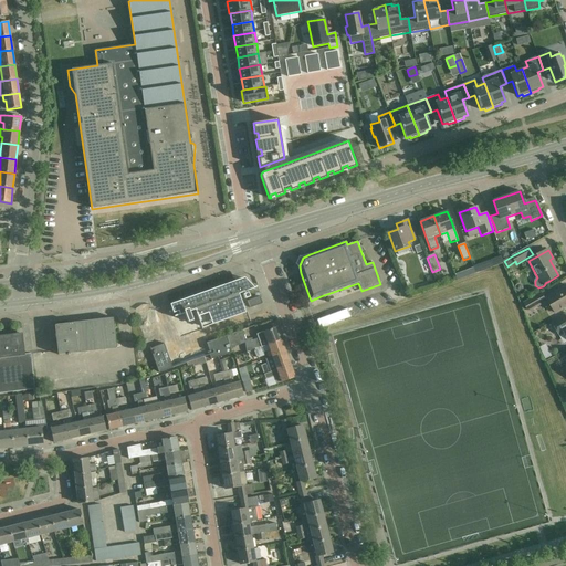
[(480,263),(472,266),(473,268),(474,270),(474,272),(482,270),(480,263)]
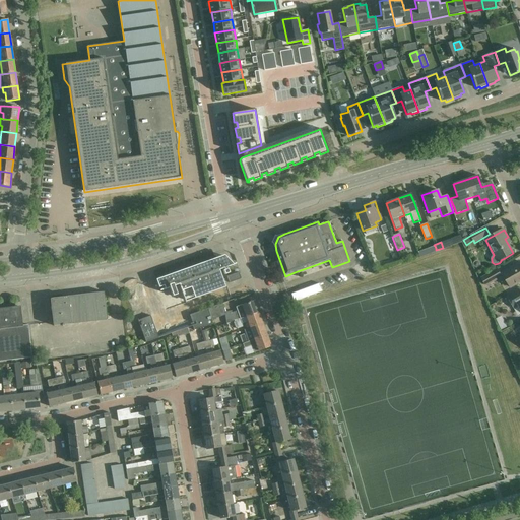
[(428,248),(417,252),(419,257),(430,253),(428,248)]
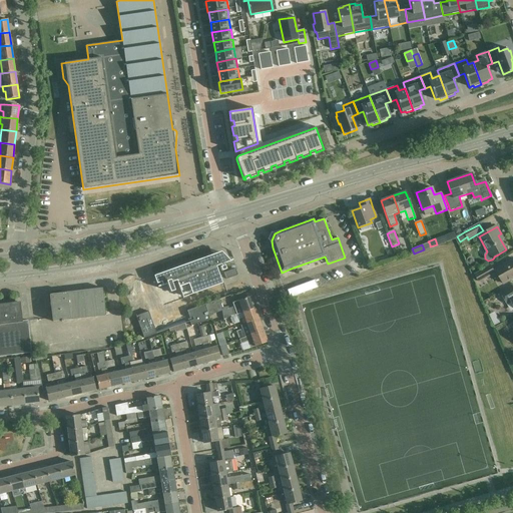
[(223,264),(228,263),(232,261),(232,260),(229,260),(223,253),(212,258),(212,254),(153,276),(158,288),(167,284),(170,292),(175,291),(172,283),(177,281),(182,296),(212,285),(221,281),(216,267),(221,265),(221,267),(220,267),(222,271),(226,270),(224,266),(223,264)]
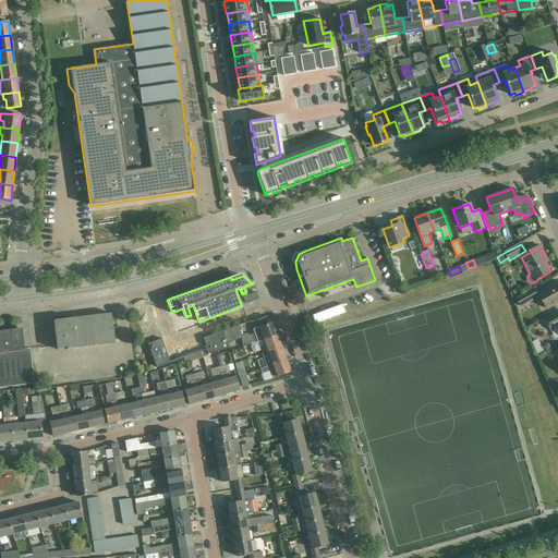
[(548,308),(557,303),(557,282),(552,287),(540,293),(548,308)]
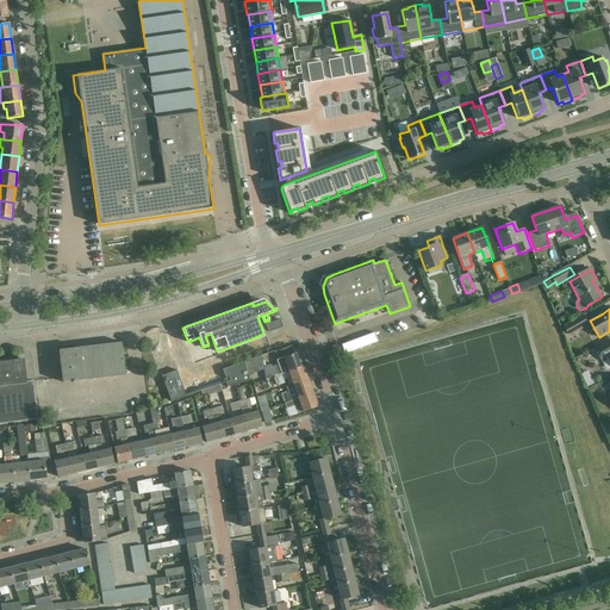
[(589,324),(587,322),(584,315),(565,325),(571,335),(589,324)]
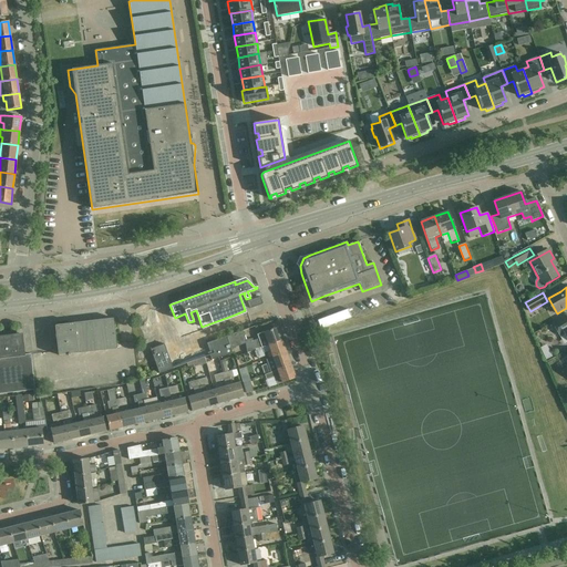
[(263,303),(260,299),(260,297),(247,301),(249,308),(263,303)]
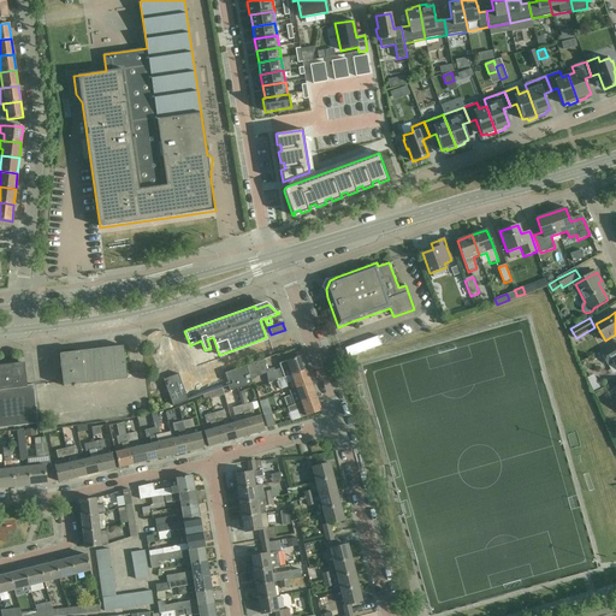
[(165,338),(150,343),(154,355),(164,380),(170,395),(184,389),(170,349),(166,339),(165,338)]
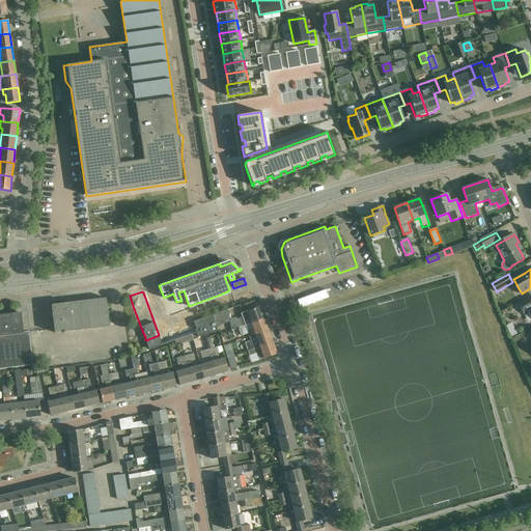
[(530,314),(530,297),(530,296),(519,303),(525,314),(529,311),(530,314)]
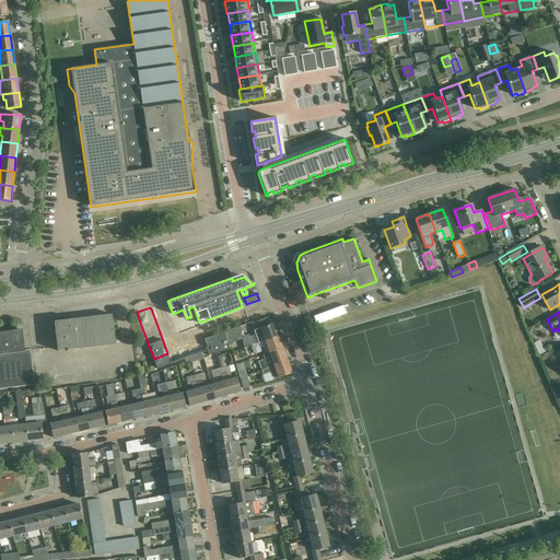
[(55,322),(56,333),(58,351),(116,345),(112,314),(89,317),(55,322)]
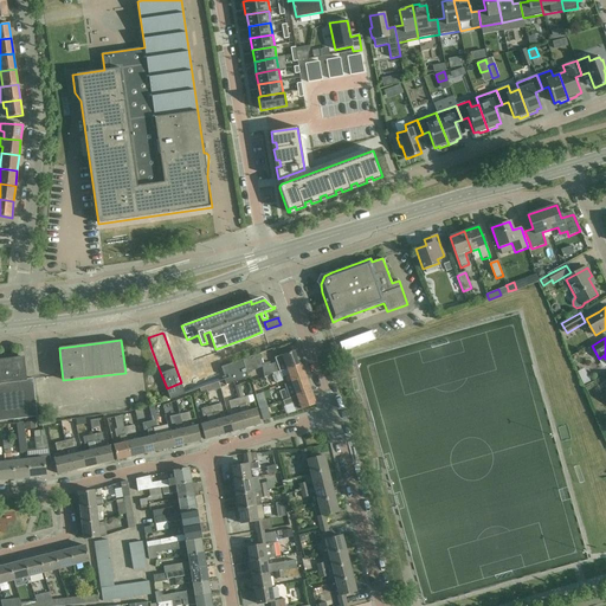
[(262,360),(244,366),(246,373),(263,367),(266,378),(274,374),(287,369),(302,365),(296,350),(275,358),(276,362),(270,365),(270,362),(263,365),(262,360)]
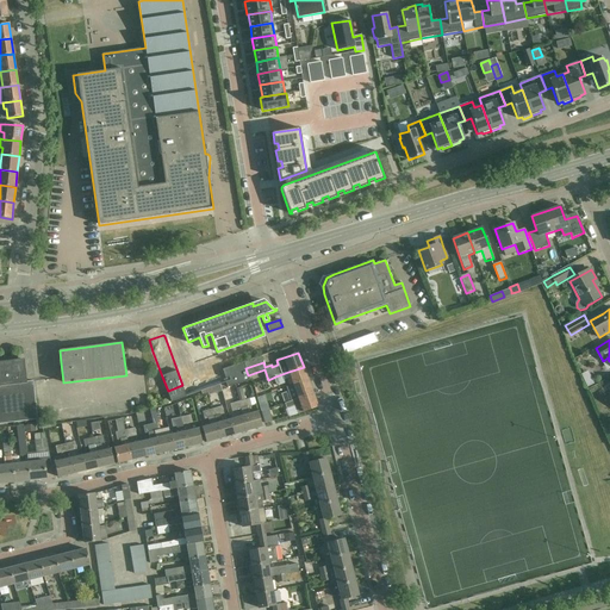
[(38,419),(37,414),(33,381),(26,381),(23,360),(10,361),(17,422),(38,419)]
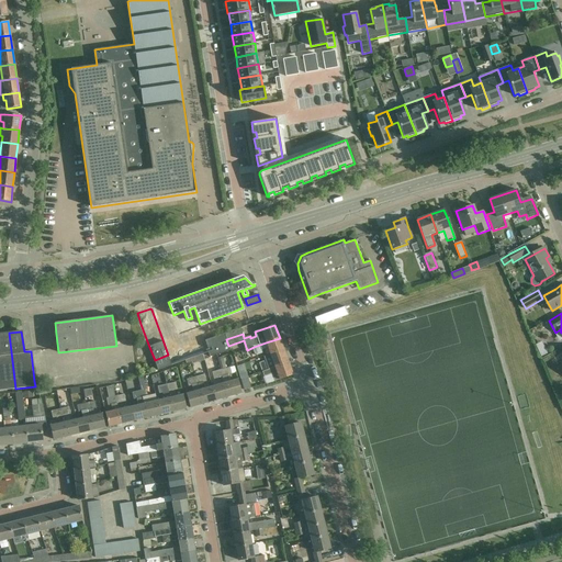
[(0,334),(0,364),(3,390),(15,389),(9,333),(0,334)]
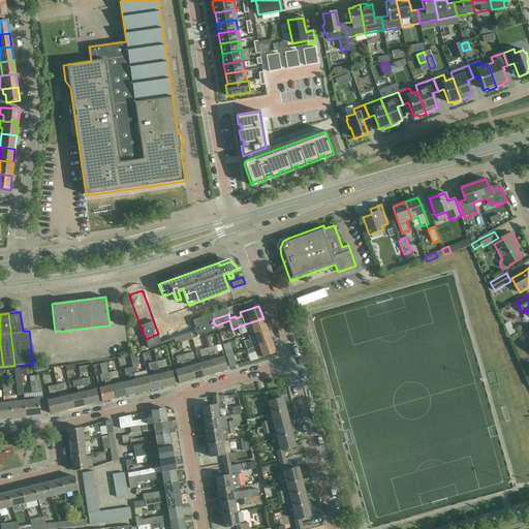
[(212,314),(193,320),(196,328),(198,328),(199,330),(195,331),(197,336),(216,330),(212,314)]
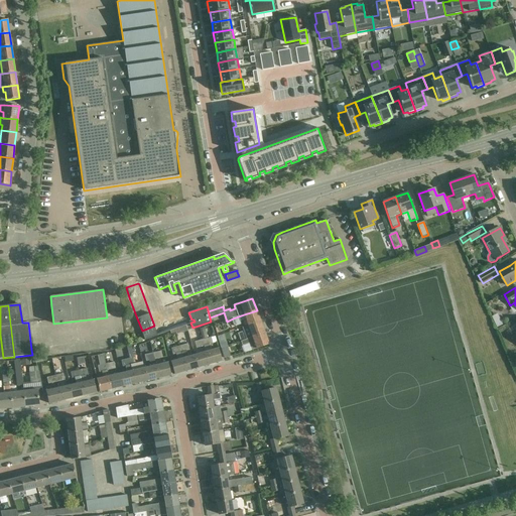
[(244,314),(233,318),(235,327),(241,325),(240,321),(246,319),(248,326),(260,320),(257,310),(244,314)]
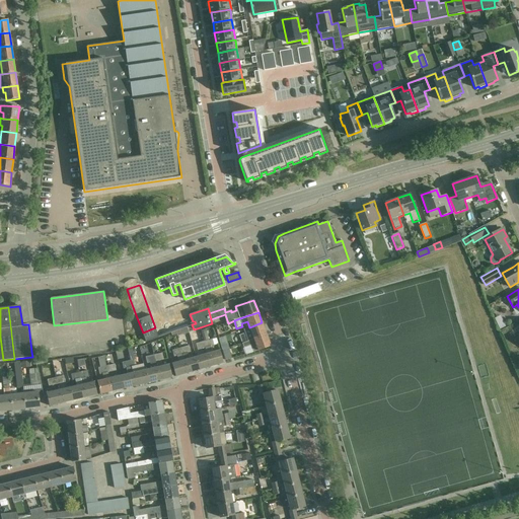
[(245,332),(238,336),(241,344),(253,339),(267,335),(262,322),(249,327),(244,329),(245,332)]
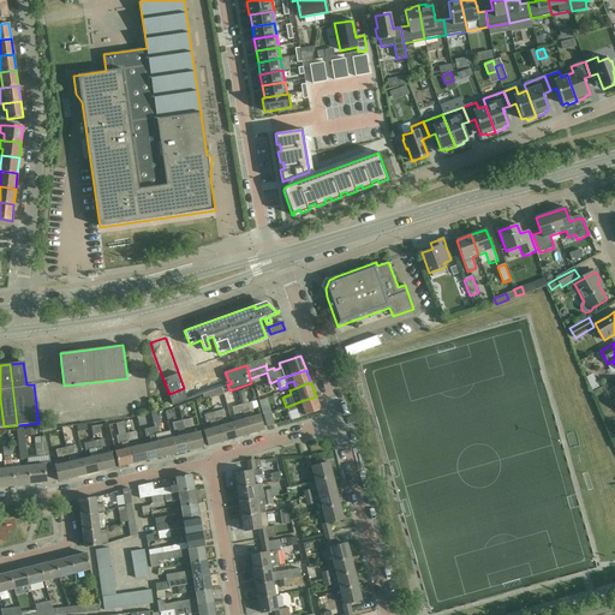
[(592,398),(599,394),(593,382),(586,384),(592,398)]
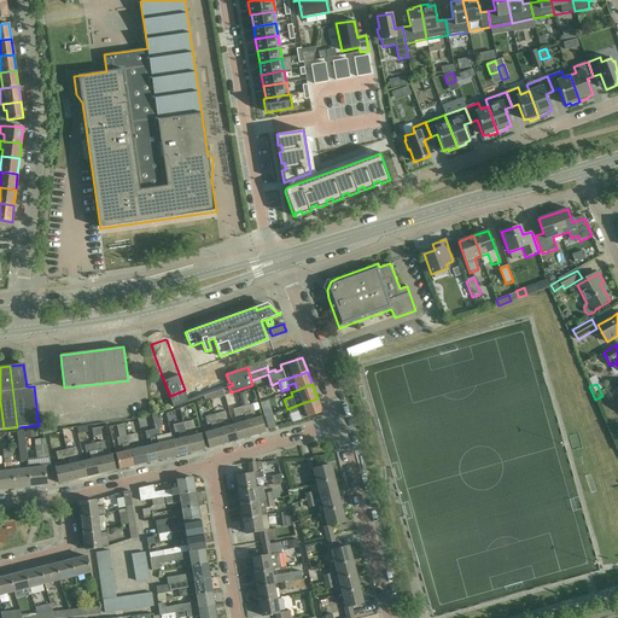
[(248,423),(251,437),(266,432),(261,418),(254,420),(251,413),(255,412),(252,404),(249,404),(245,392),(239,394),(243,407),(245,414),(248,423)]
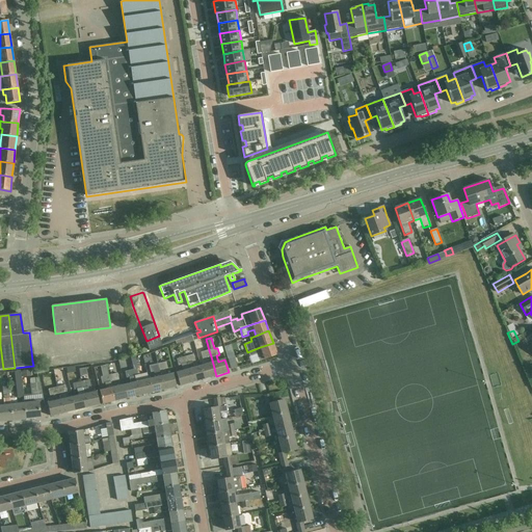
[(260,347),(247,352),(249,356),(257,354),(260,361),(264,360),(277,354),(273,343),(260,347)]
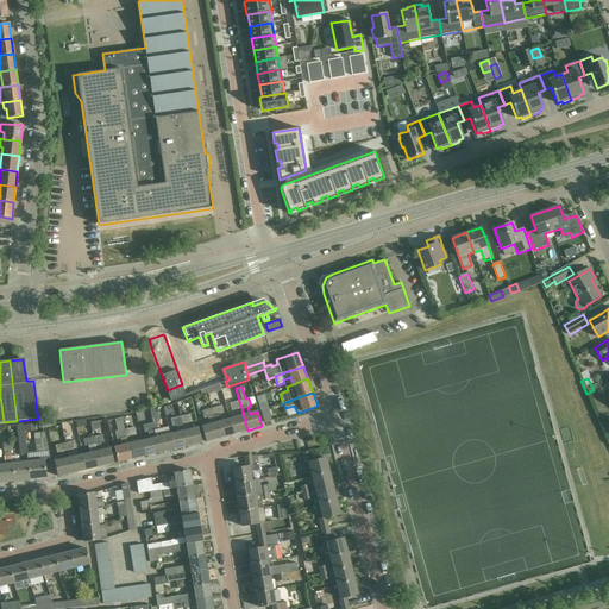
[(234,402),(230,403),(232,412),(236,410),(242,408),(239,401),(234,402)]
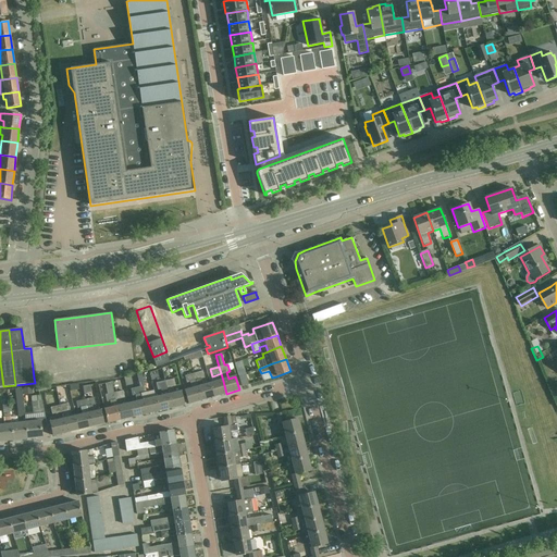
[(202,371),(194,374),(201,400),(214,397),(210,384),(203,385),(201,379),(205,379),(202,371)]
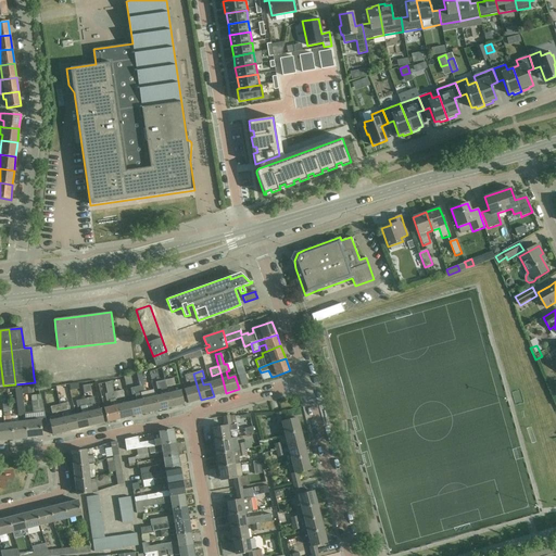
[(141,371),(137,374),(140,387),(139,387),(146,413),(159,411),(155,396),(154,390),(150,391),(149,384),(144,384),(141,371)]
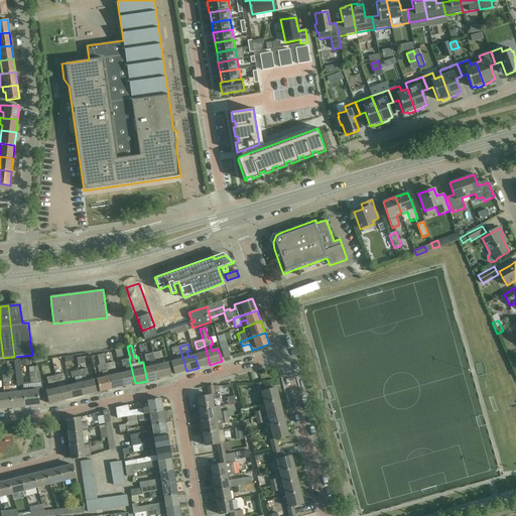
[(227,346),(221,348),(223,355),(229,354),(227,346)]
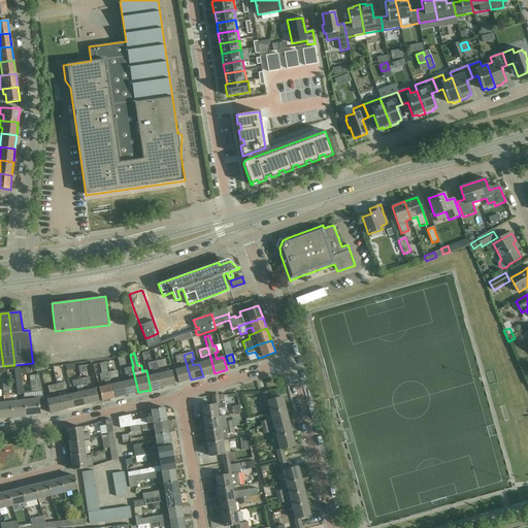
[(175,370),(175,373),(178,383),(191,380),(184,355),(175,357),(177,363),(180,362),(182,368),(175,370)]
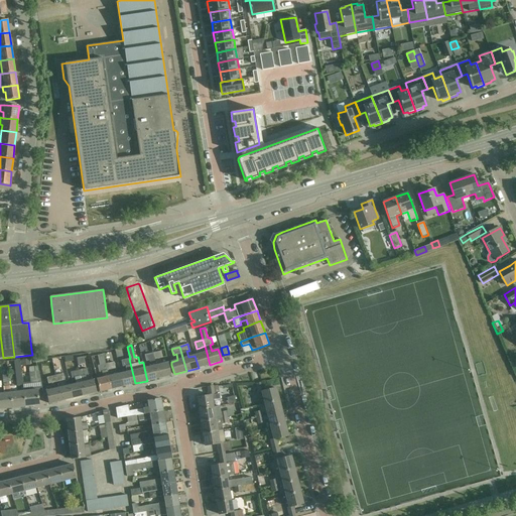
[(153,353),(155,360),(163,358),(161,352),(153,353)]
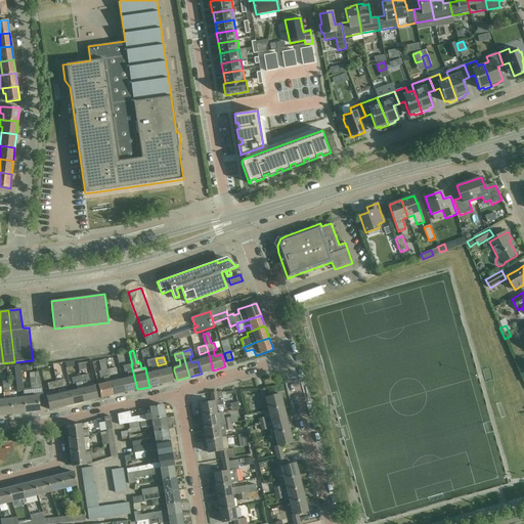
[(149,387),(162,384),(159,372),(158,365),(156,358),(147,360),(148,367),(151,366),(153,373),(146,374),(149,387)]
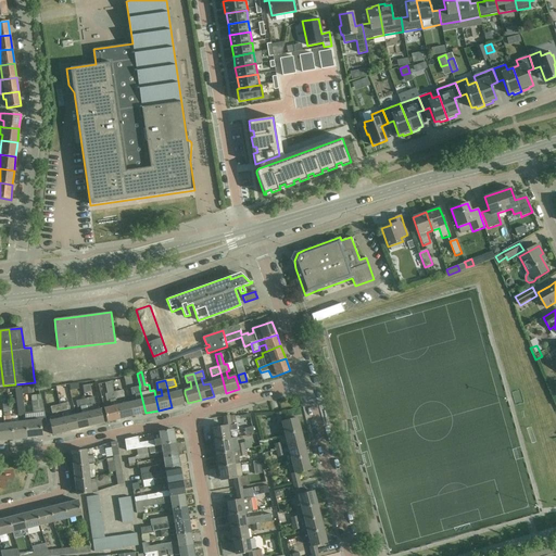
[(226,393),(223,380),(210,383),(214,396),(226,393)]
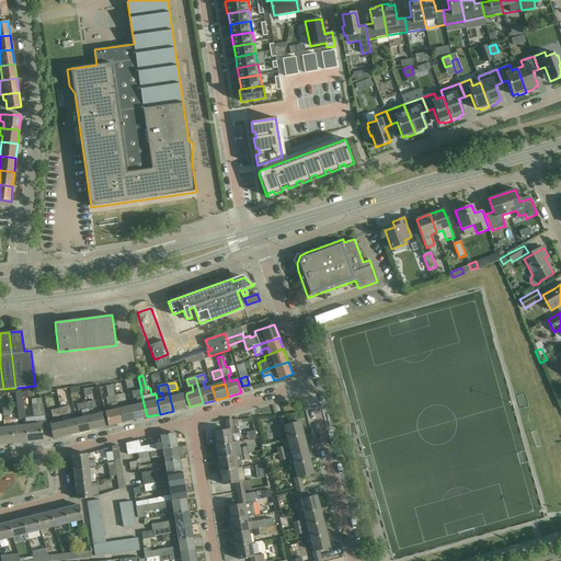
[(106,387),(109,398),(106,398),(107,404),(111,404),(113,411),(104,412),(107,426),(121,423),(118,410),(116,403),(115,397),(113,385),(106,387)]
